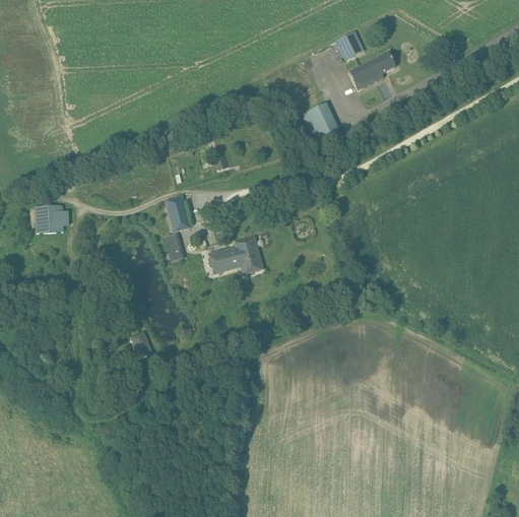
[(346,36),(338,41),(346,58),(354,54),(357,58),(364,54),(357,41),(350,44),(346,36)]
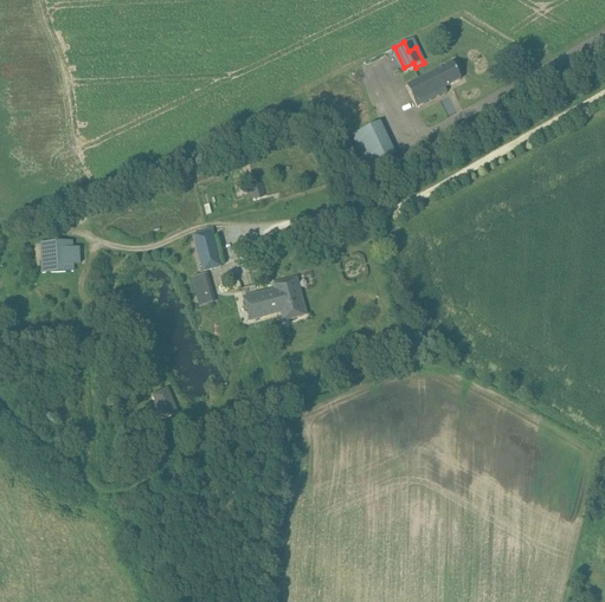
[(454,60),(407,84),(417,103),(448,88),(445,84),(461,76),(454,60)]
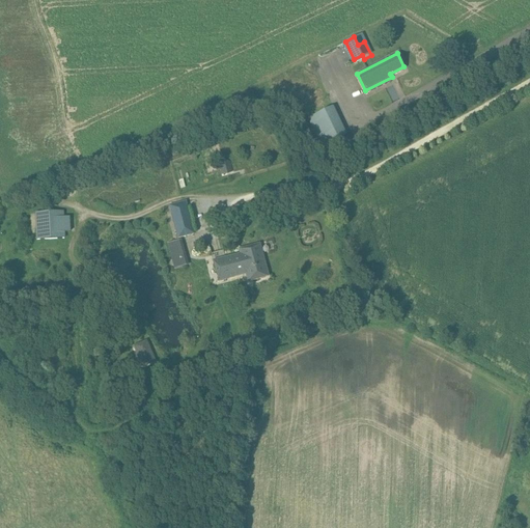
[(333,104),(309,115),(324,144),(346,133),(333,104)]
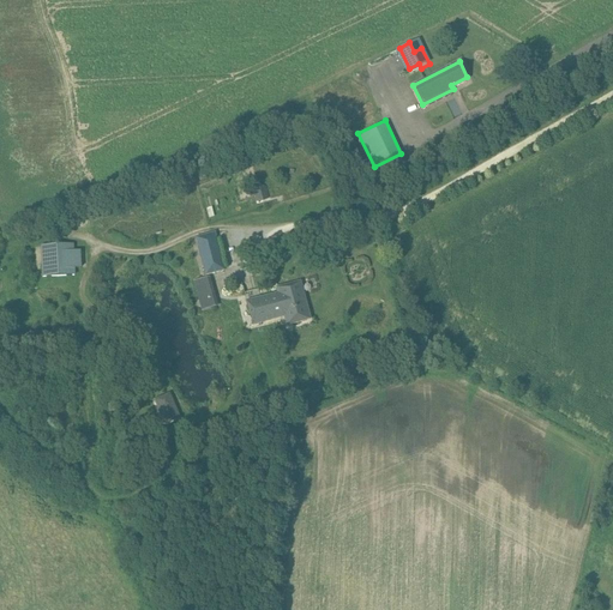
[(269,182),(256,182),(256,198),(270,197),(269,182)]
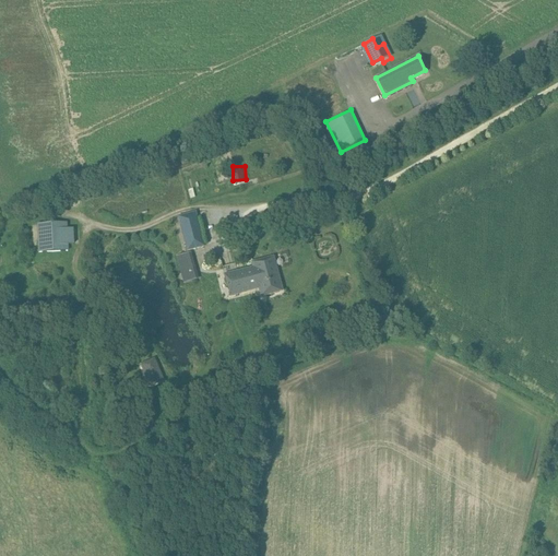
[(197,210),(186,213),(180,214),(188,248),(205,244),(197,210)]
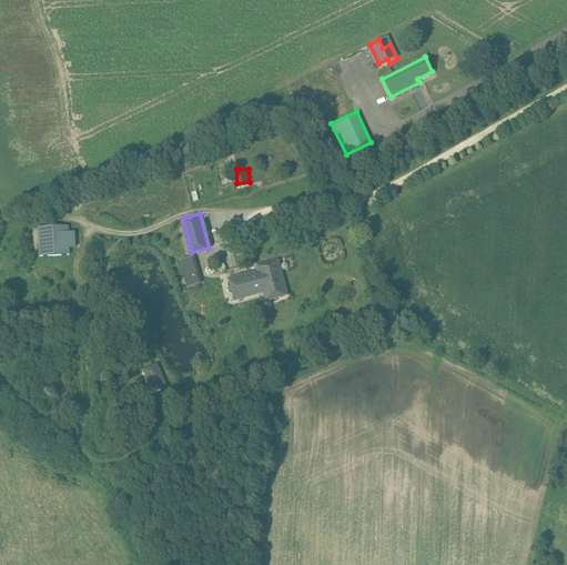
[(41,253),(70,252),(69,224),(40,225),(41,253)]
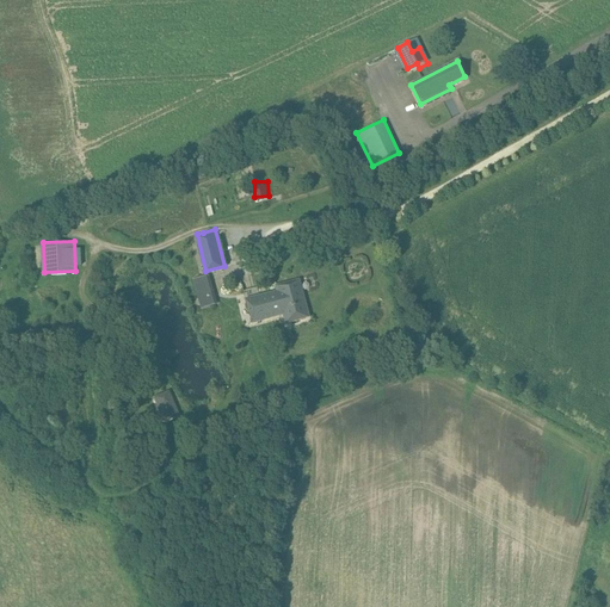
[(209,272),(192,278),(202,307),(219,301),(209,272)]
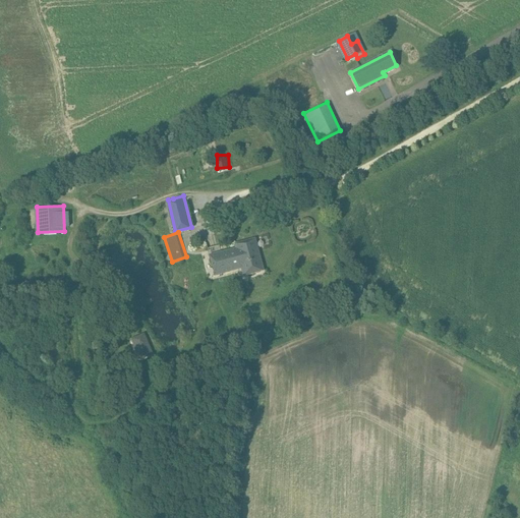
[(264,269),(258,247),(255,237),(240,241),(242,246),(211,254),(216,273),(247,265),(249,273),(264,269)]
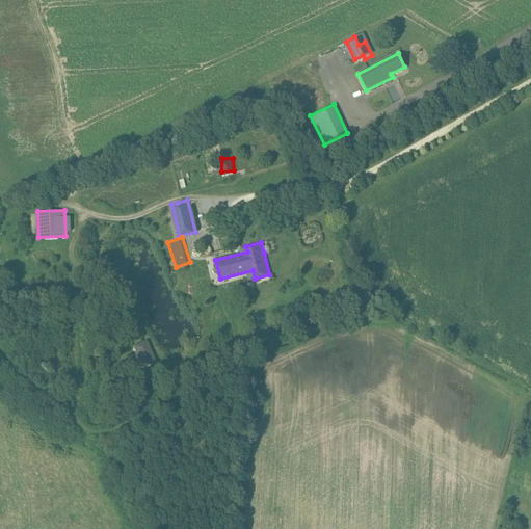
[(157,360),(148,339),(134,344),(143,366),(157,360)]
